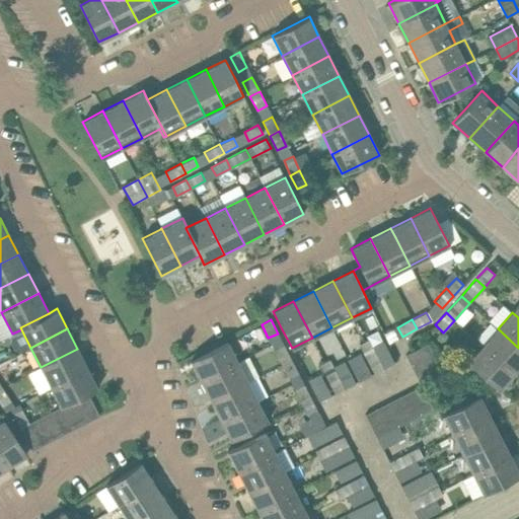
[(518,366),(518,348),(498,328),(483,345),(514,373),(518,366)]
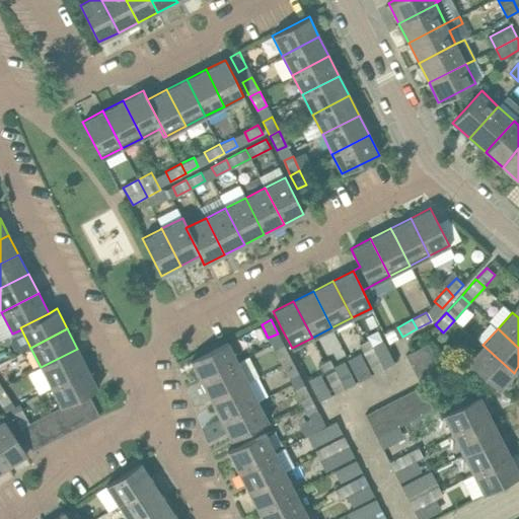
[(364,342),(359,344),(364,354),(366,359),(375,354),(372,347),(368,340),(364,342)]
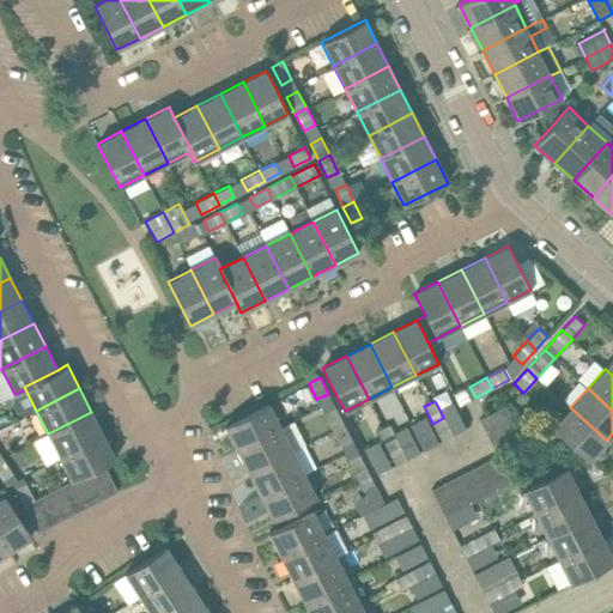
[(280,426),(268,404),(225,425),(237,449),(280,426)]
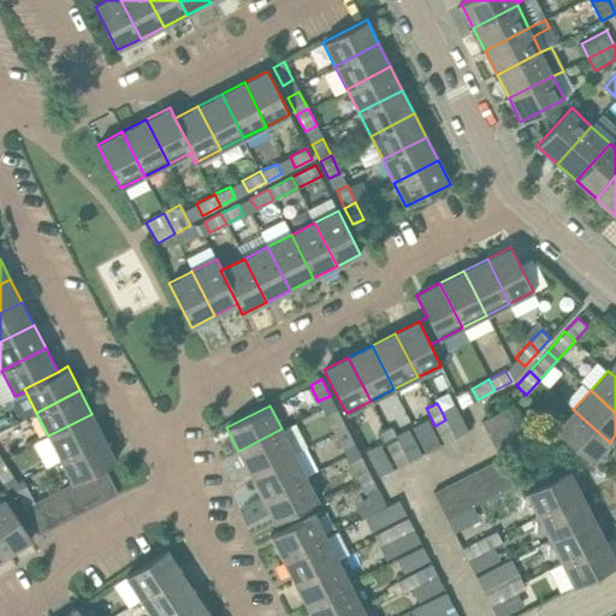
[(507,408),(503,410),(481,421),(487,433),(514,420),(507,408)]
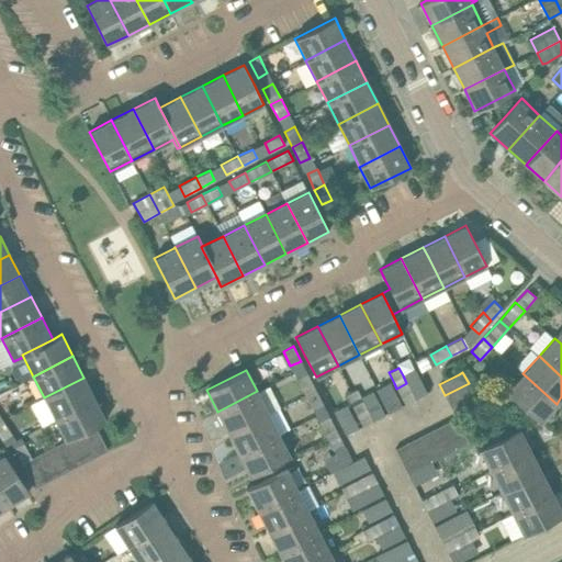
[(305,394),(315,389),(306,373),(296,378),(305,394)]
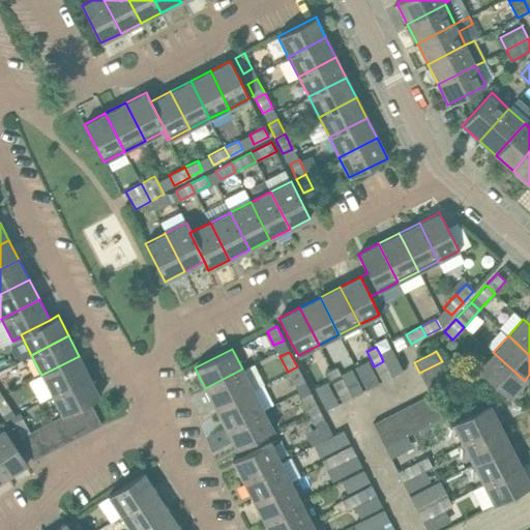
[(525,381),(493,352),(477,370),(509,398),(525,381)]
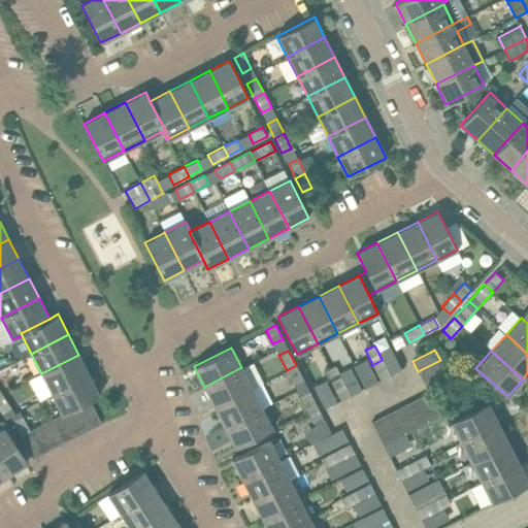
[(52,394),(89,374),(78,355),(41,373),(52,394)]
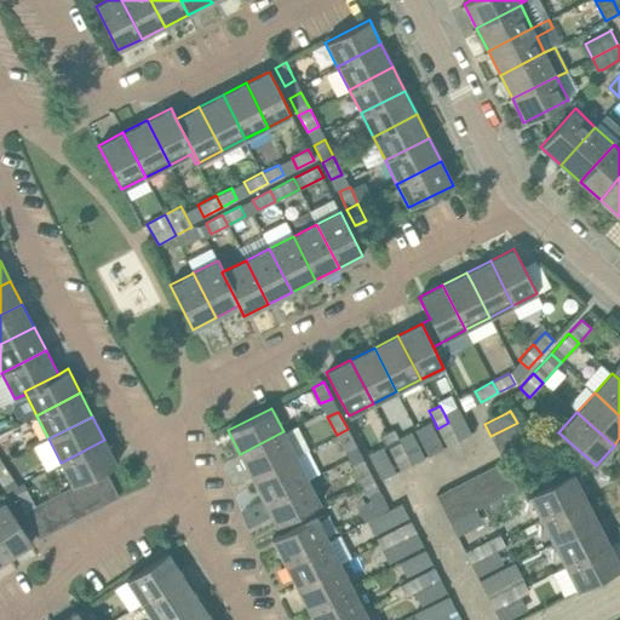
[(448,423),(437,429),(447,446),(453,443),(458,441),(448,423)]
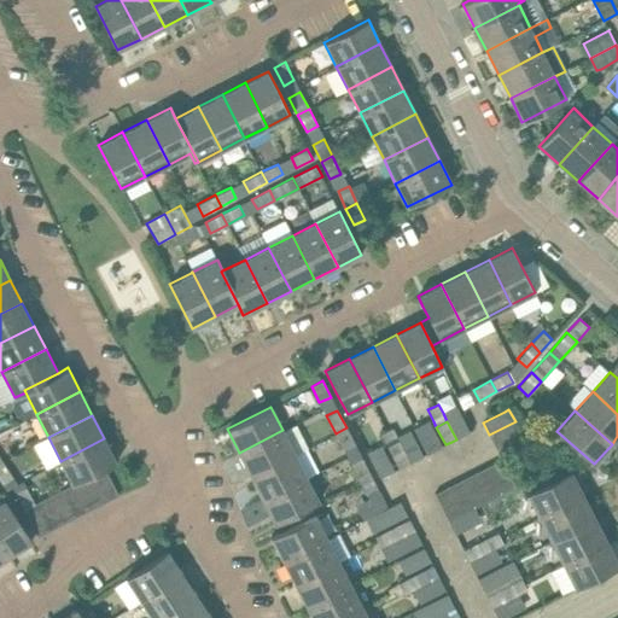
[(489,435),(495,447),(522,433),(516,421),(489,435)]
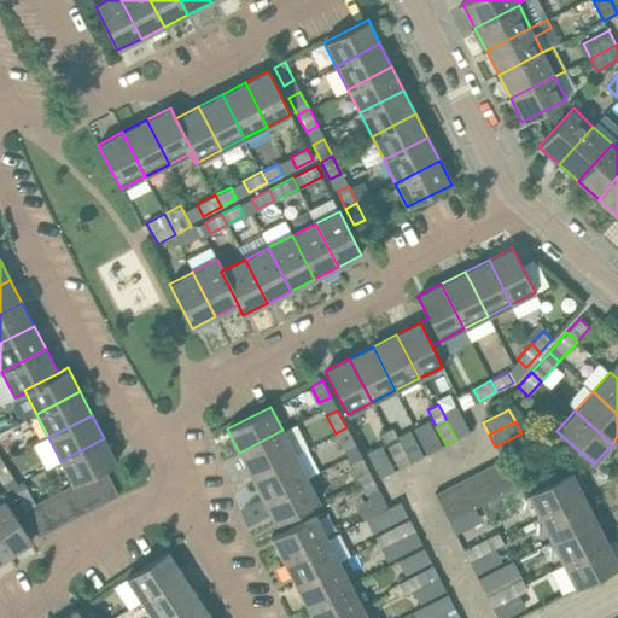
[(347,427),(336,433),(344,450),(354,444),(347,427)]
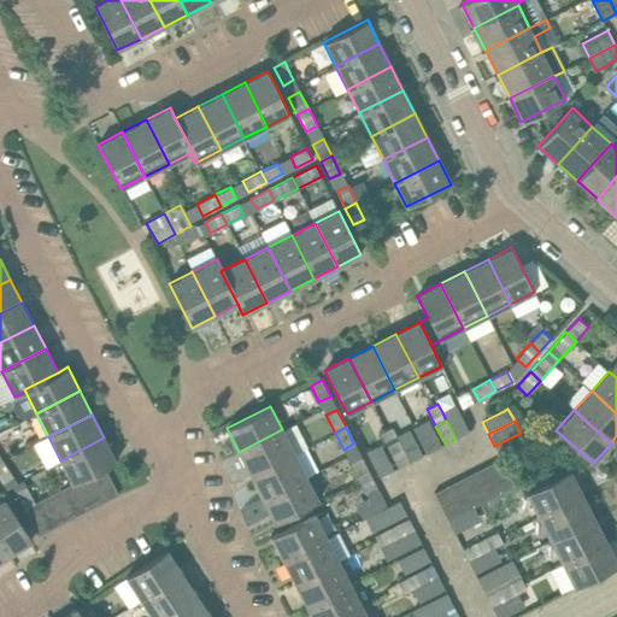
[(391,428),(380,433),(389,451),(400,445),(395,436),(393,432),(391,428)]
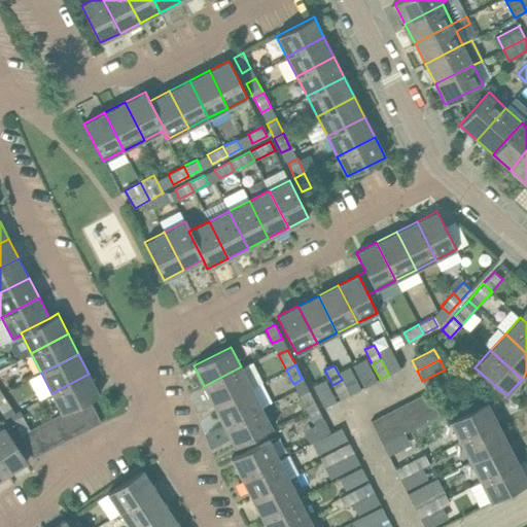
[(214,407),(251,387),(241,366),(204,386),(214,407)]
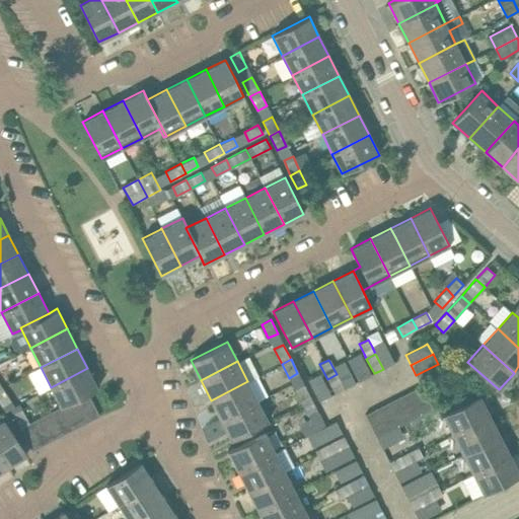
[(416,375),(422,385),(443,374),(438,364),(416,375)]
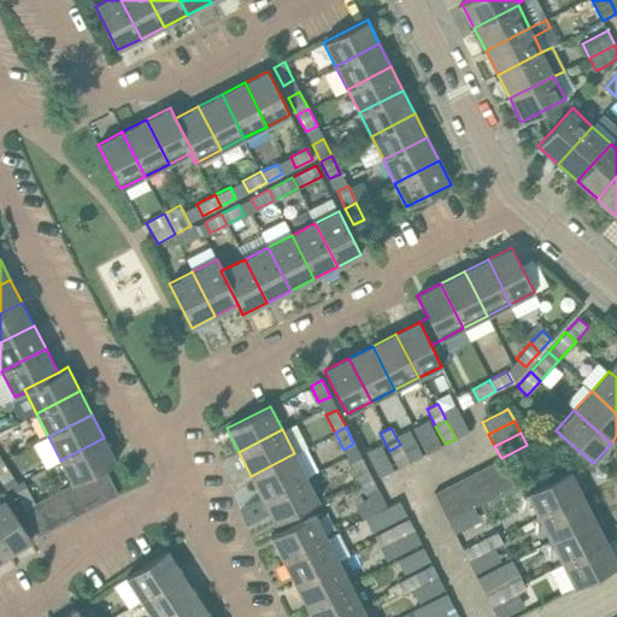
[(116,462),(104,438),(60,460),(72,483),(77,481),(90,475),(104,468),(116,462)]
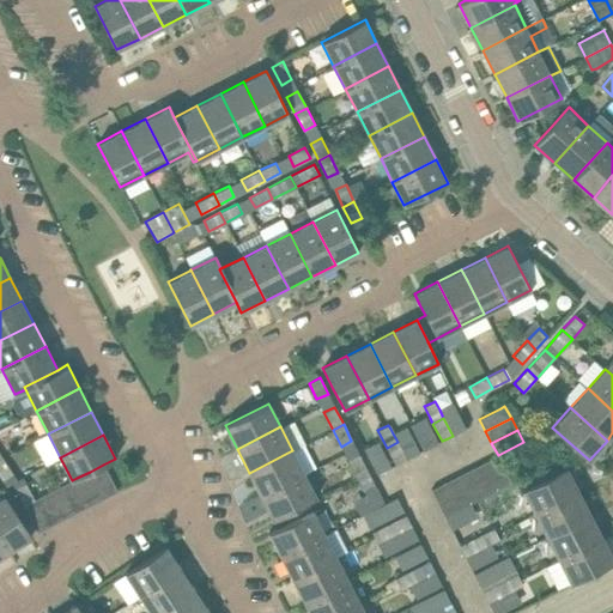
[(398,442),(387,448),(395,465),(406,459),(398,442)]
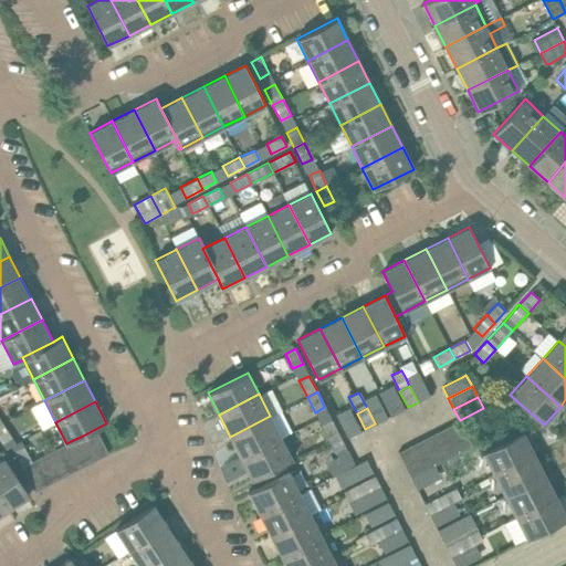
[(270,416),(230,437),(241,458),(281,438),(270,416)]
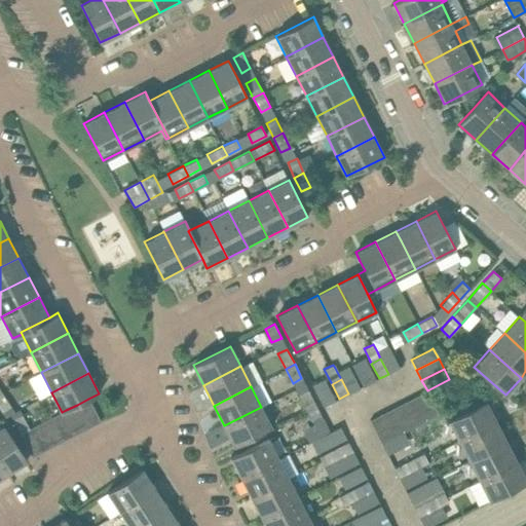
[(307,413),(317,408),(308,389),(298,395),(307,413)]
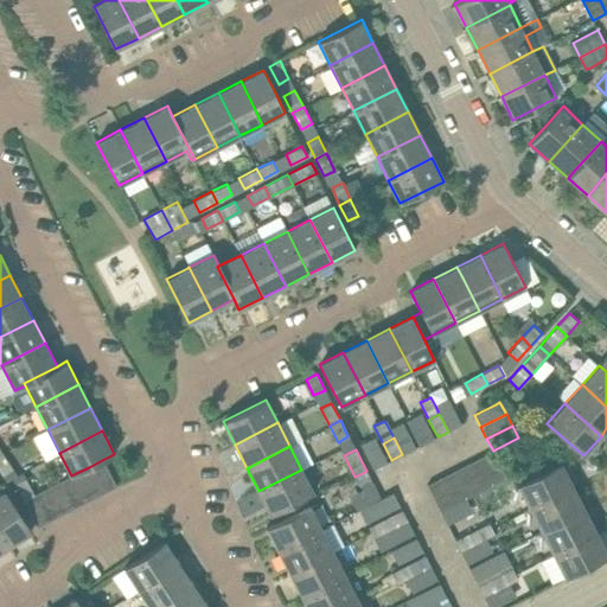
[(492,485),(505,478),(491,452),(478,459),(492,485)]
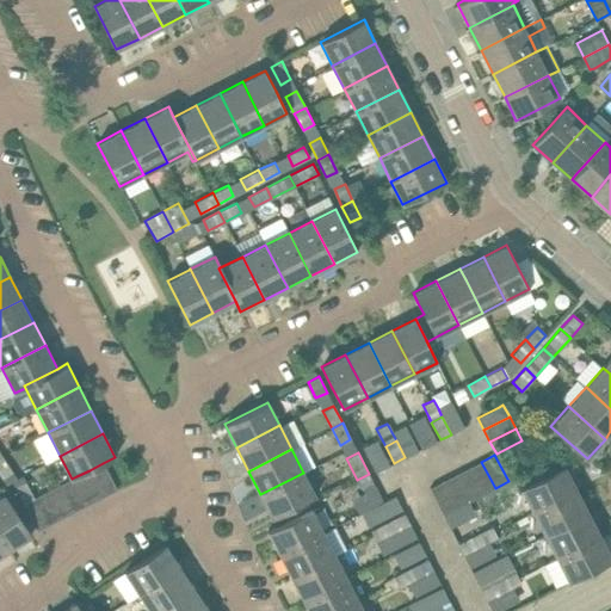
[(2,456),(0,456),(0,475),(1,479),(12,471),(2,456)]
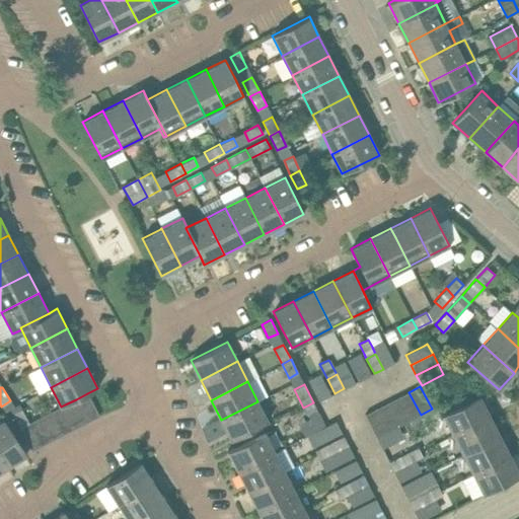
[(410,420),(421,415),(409,392),(397,397),(410,420)]
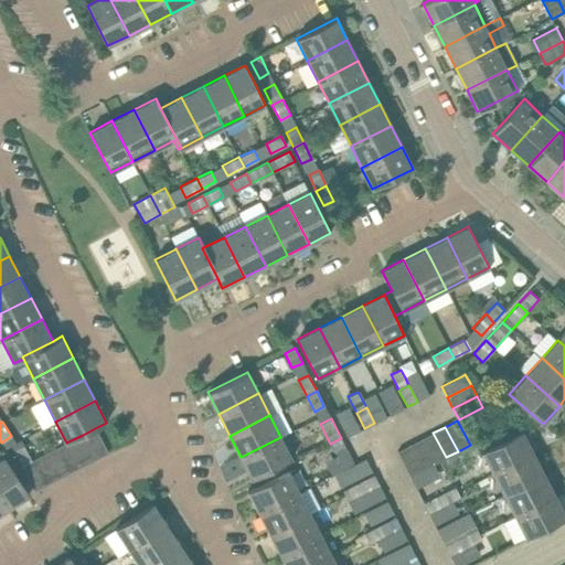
[(95,459),(108,452),(95,428),(83,435),(95,459)]
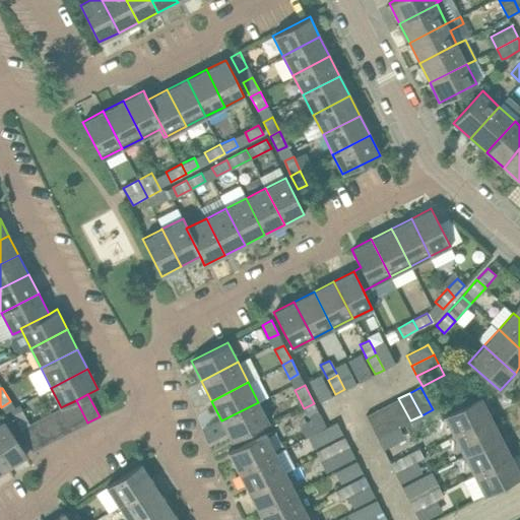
[(491,416),(480,396),(443,415),(453,436),(491,416)]
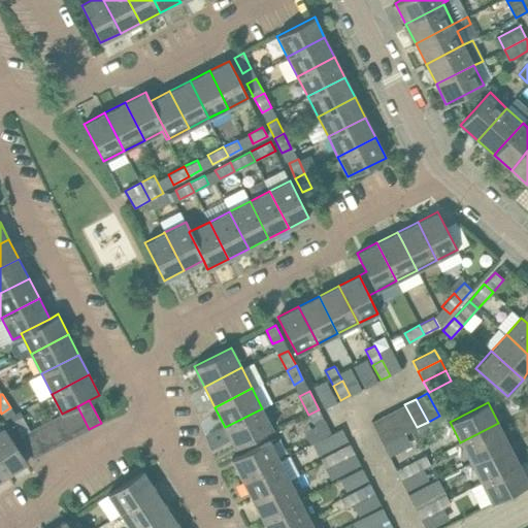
[(405,433),(417,427),(404,404),(394,410),(405,433)]
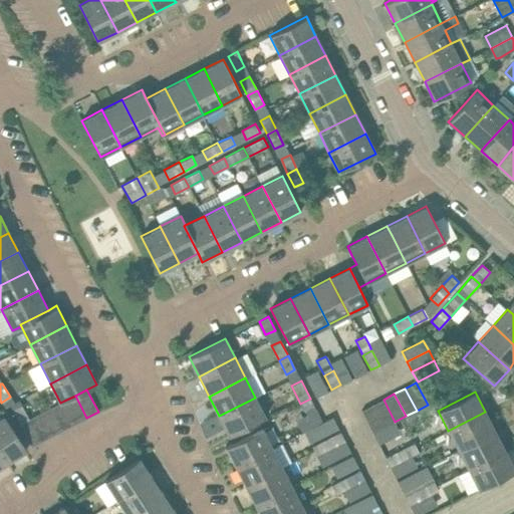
[(75,424),(86,418),(75,396),(64,401),(75,424)]
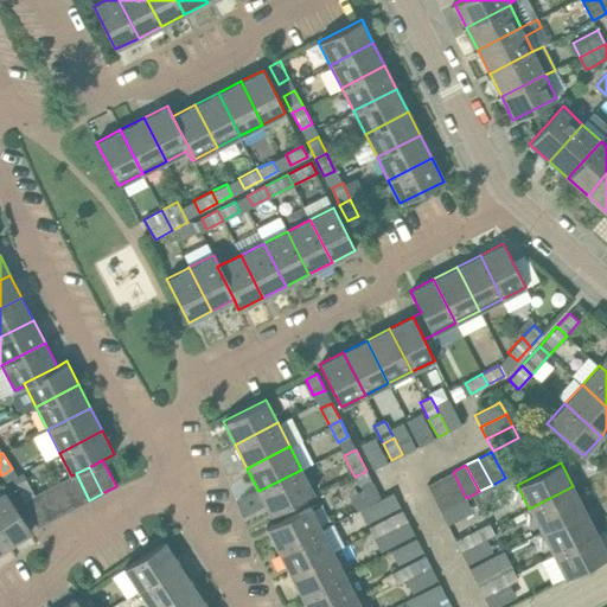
[(259,491),(270,515),(313,492),(301,470),(259,491)]
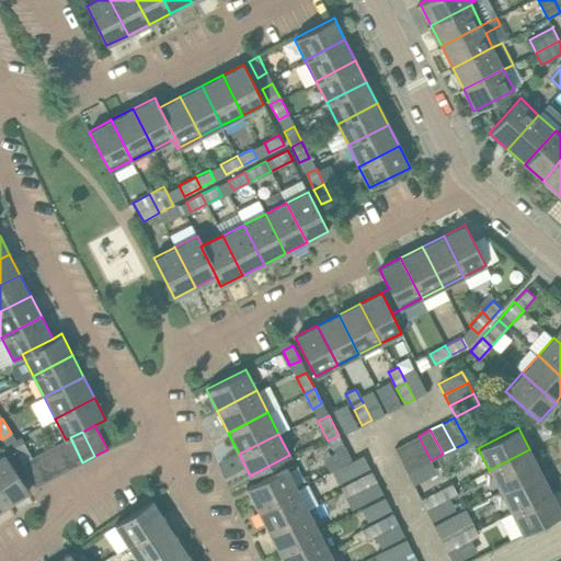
[(339,435),(328,441),(334,453),(345,447),(339,435)]
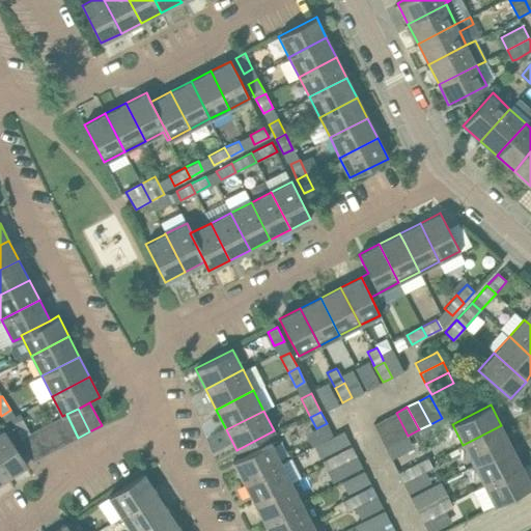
[(396,442),(408,436),(396,413),(385,418),(396,442)]
